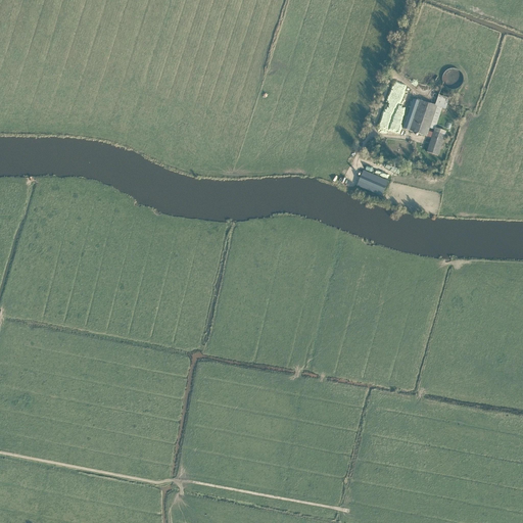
[(447,87),(450,88),(454,88),(457,88),(460,86),(462,84),(463,81),(463,78),(463,75),(461,72),(459,69),(456,68),(453,68),(449,68),(446,70),(444,73),(443,76),(443,79),(443,82),(445,85),(447,87)]
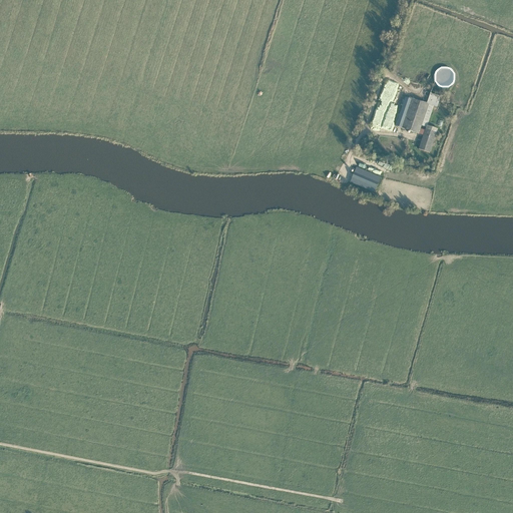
[(383,106),(390,109),(399,86),(394,85),(392,89),(388,88),(384,97),(386,98),(383,106)]
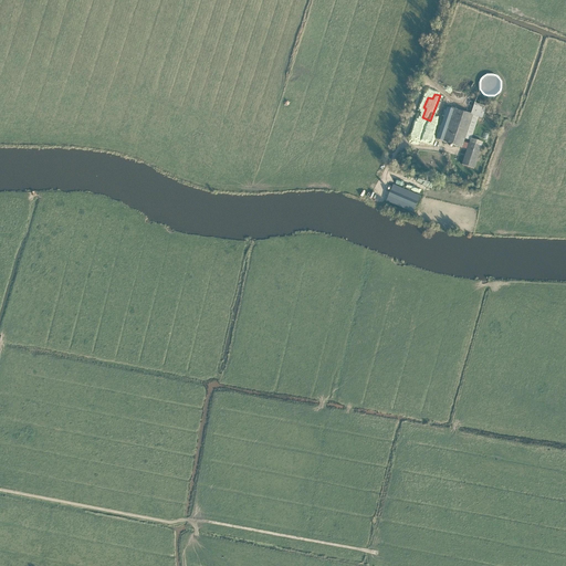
[(470,114),(447,107),(437,139),(467,149),(461,165),(474,169),(483,143),(471,138),(478,117),(482,119),(486,106),(474,102),(470,114)]
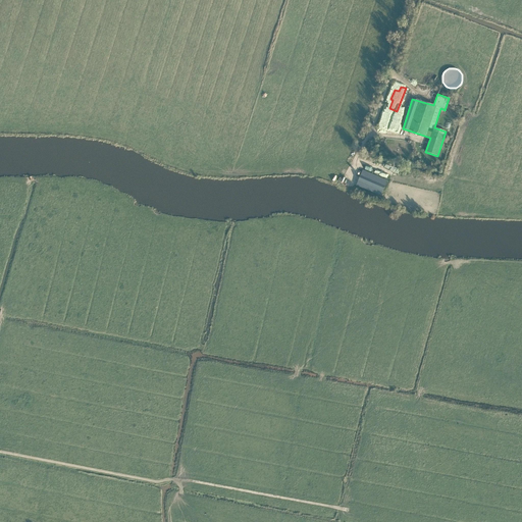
[(386,179),(363,170),(357,186),(380,195),(386,179)]
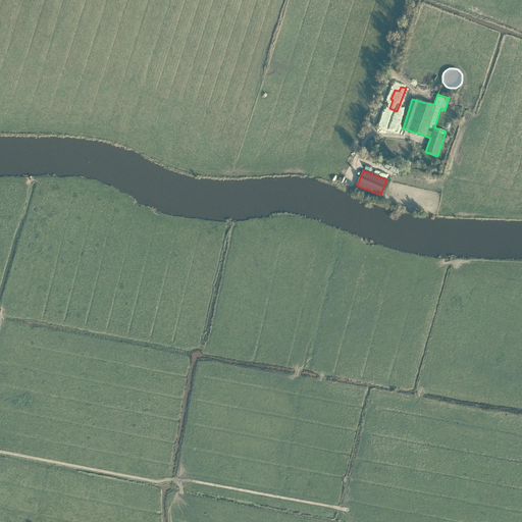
[(341,183),(346,186),(351,177),(346,174),(341,183)]
